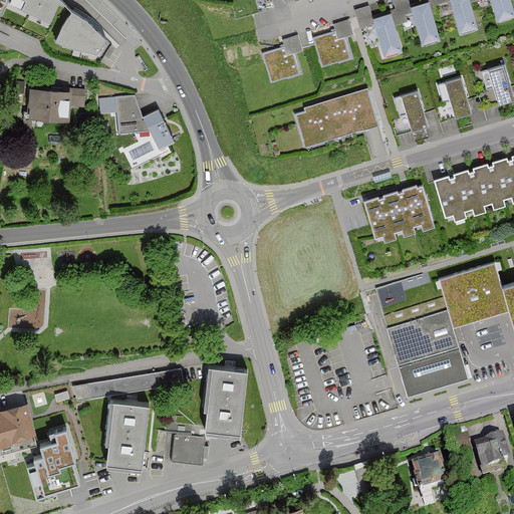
[(25,0),(23,5),(49,18),(56,0),(25,0)]
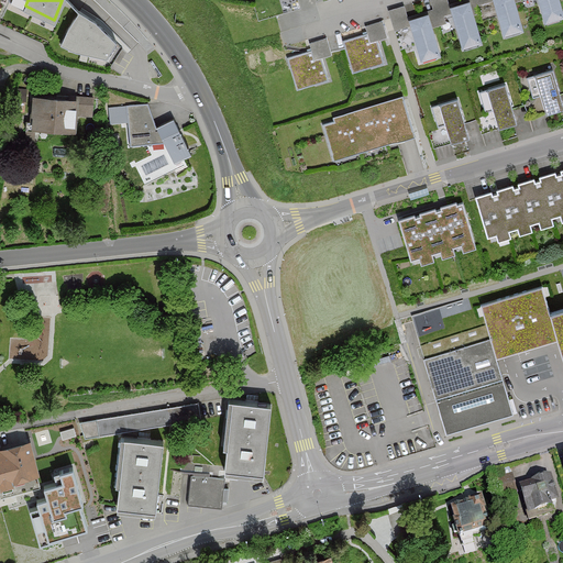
[(457,32),(462,46),(482,40),(468,0),(462,0),(449,4),(448,0),(430,0),(442,37),(457,32)]
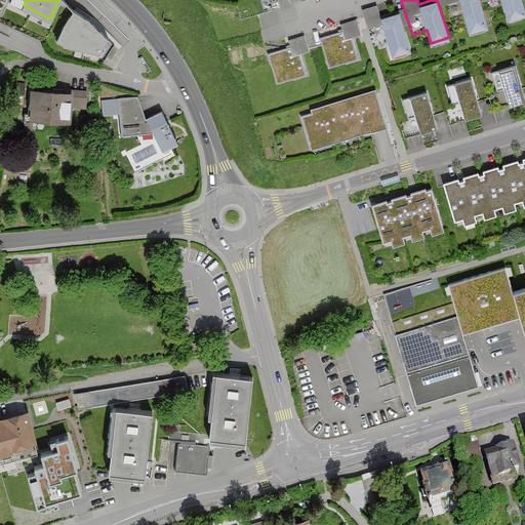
[(466,18),(470,31),(488,26),(480,0),(443,0),(450,23),(466,18)]
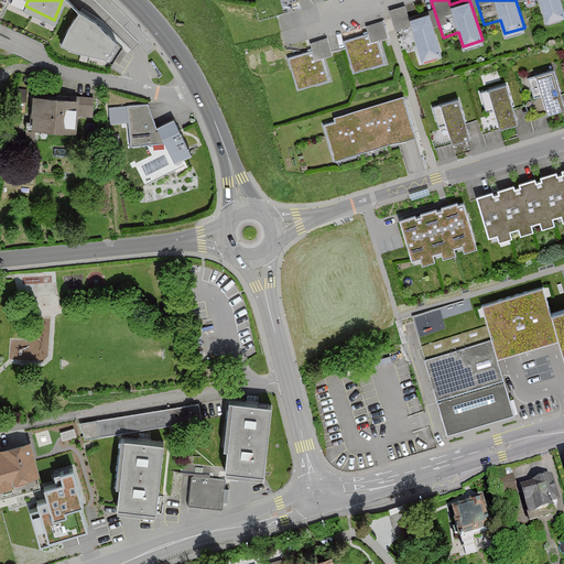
[(541,7),(545,20),(563,14),(563,10),(561,0),(521,0),(525,11),(541,7)]
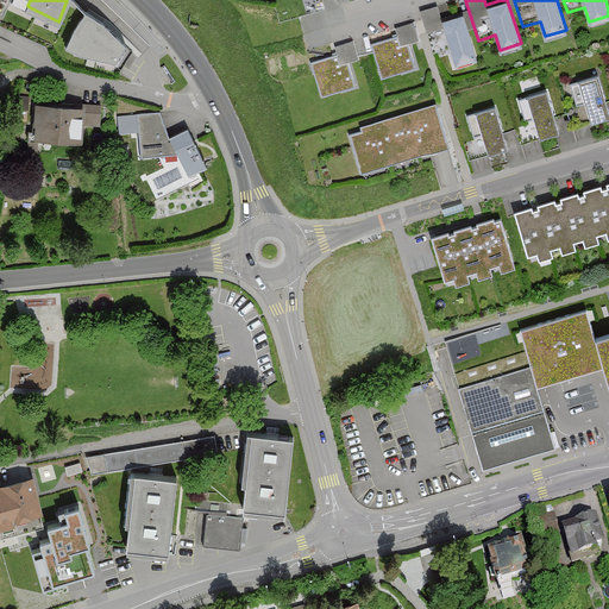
[(451,49),(454,63),(476,57),(463,12),(441,18),(437,5),(420,11),(433,54),(451,49)]
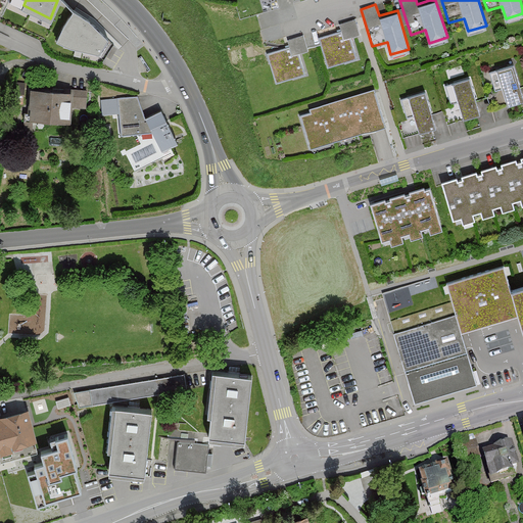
[(88,17),(74,9),(63,26),(58,38),(72,44),(98,50),(106,36),(88,17)]
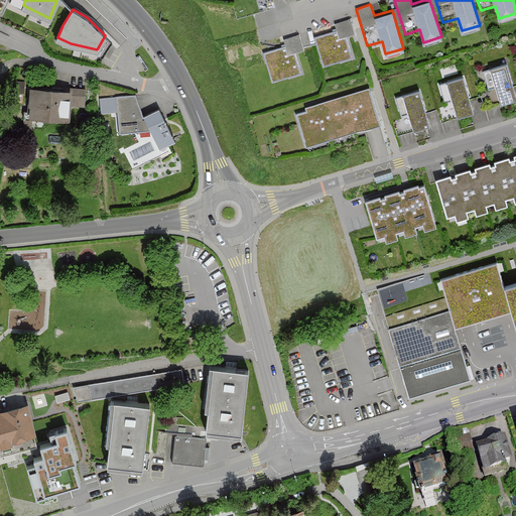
[(315,37),(325,67),(355,56),(348,36),(356,34),(351,18),(336,23),(338,30),(315,37)]
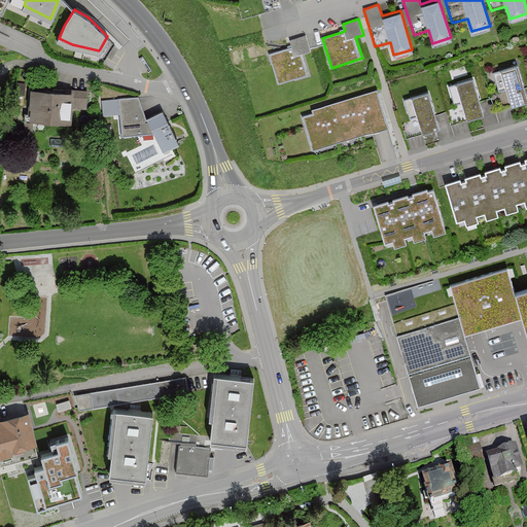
[(269,54),(279,83),(309,73),(303,53),(310,50),(305,34),(289,39),(291,46),(269,54)]
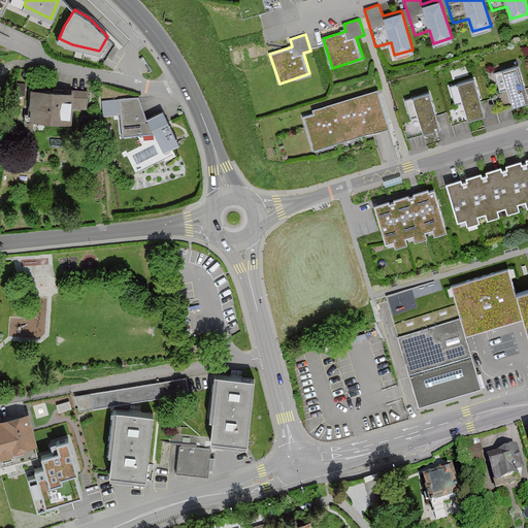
[(512,107),(527,101),(527,99),(518,67),(494,74),(499,91),(505,89),(512,107)]
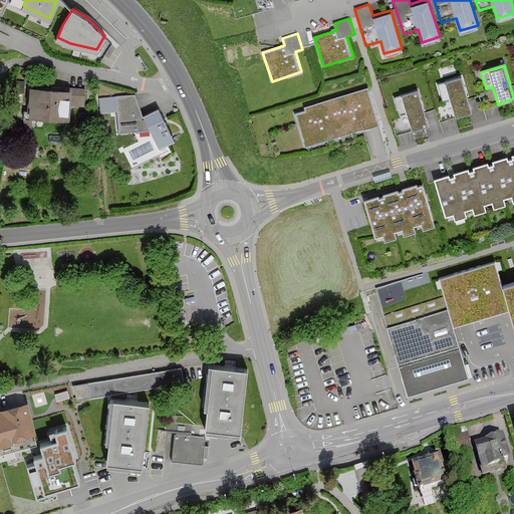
[(454,119),(471,113),(460,79),(437,87),(442,102),(448,100),(454,119)]
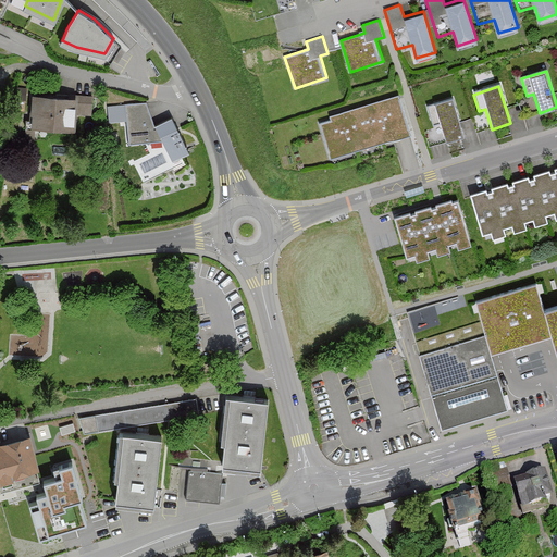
[(399,97),(329,119),(330,124),(318,127),(329,162),(411,137),(399,97)]
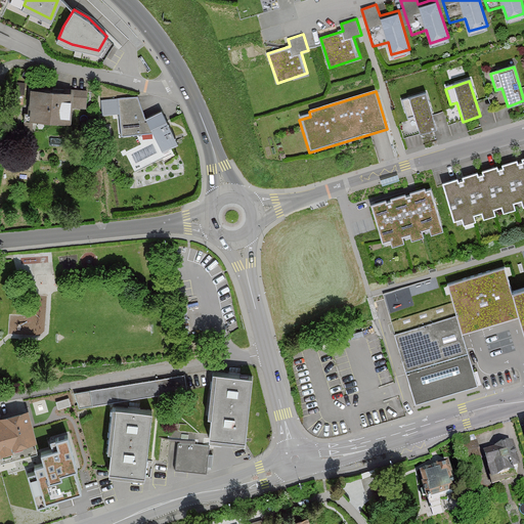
[(69,94),(29,92),(27,122),(68,125),(69,94)]
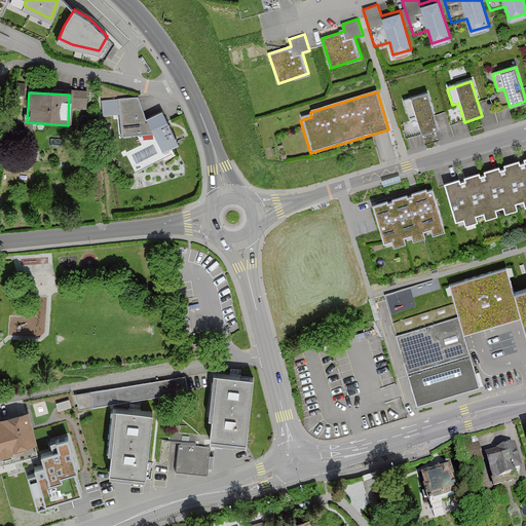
[(420,136),(438,130),(425,96),(403,103),(408,119),(414,117),(420,136)]
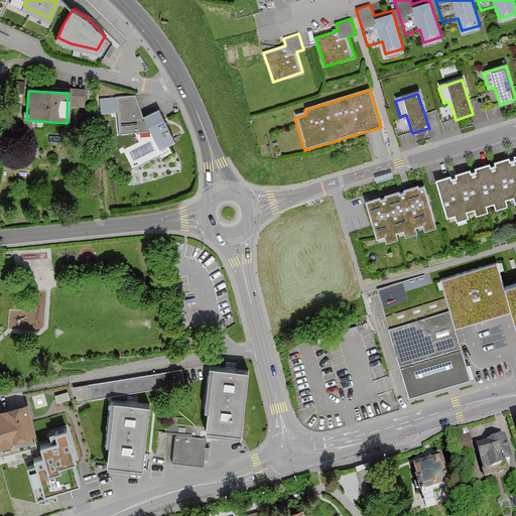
[(135,95),(116,97),(120,132),(151,130),(160,147),(174,139),(158,108),(143,116),(135,95)]
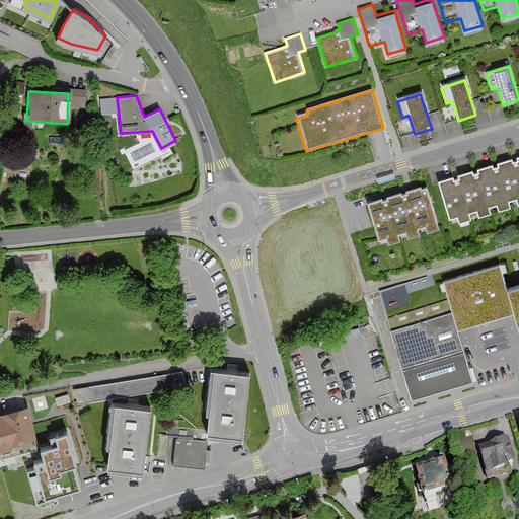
[(518,155),(518,156),(518,158),(518,159),(512,161),(511,158),(499,162),(500,165),(493,167),(492,164),(479,168),(480,171),(472,173),(471,170),(459,174),(460,177),(453,179),(452,176),(440,180),(450,214),(458,212),(460,218),(470,215),(468,209),(477,206),(479,213),(490,210),(488,203),(497,200),(499,207),(509,204),(507,198),(517,195),(518,201),(518,200),(518,155)]
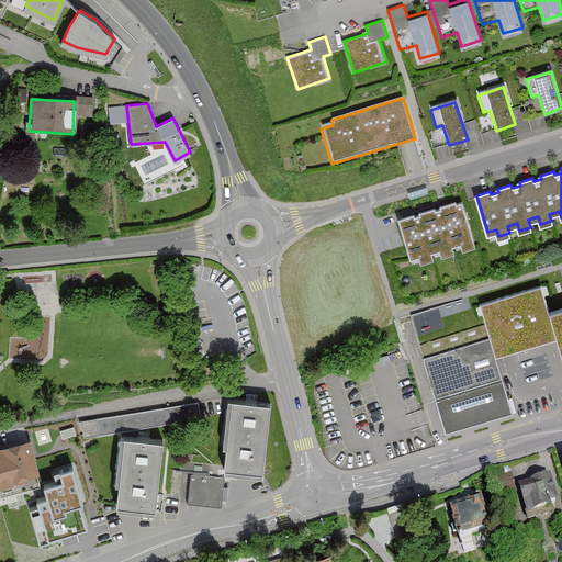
[(427,187),(408,192),(409,198),(428,192),(427,187)]
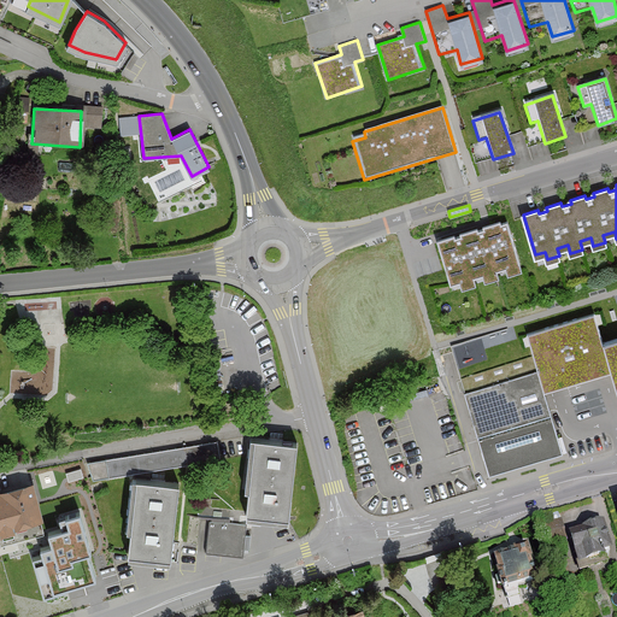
[(454,234),(438,240),(451,285),(459,281),(462,288),(477,283),(474,275),(482,272),(485,281),(499,276),(497,268),(506,265),(509,274),(522,270),(507,223),(501,224),(500,221),(483,225),(485,229),(479,231),(477,228),(460,233),(462,236),(456,238),(454,234)]
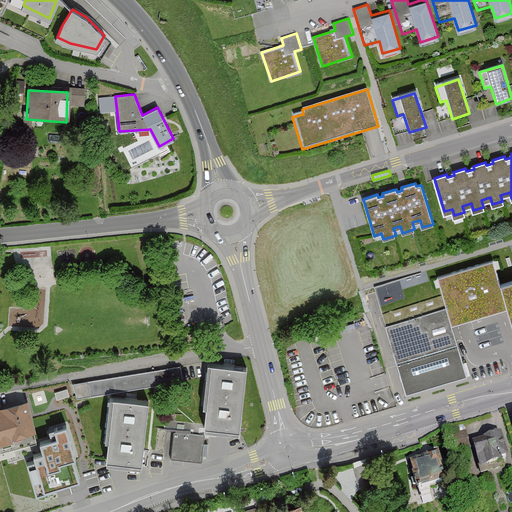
[(451,323),(507,307),(500,281),(493,259),(437,275),(446,308),(451,323)]
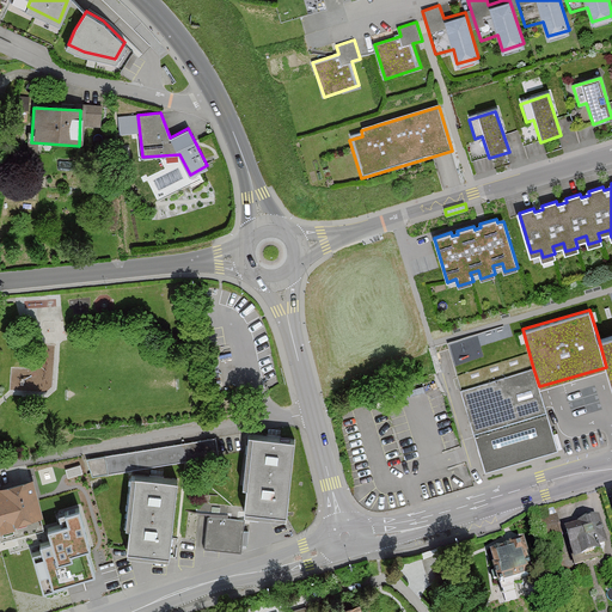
[(611,331),(598,336),(606,367),(611,386),(611,331)]
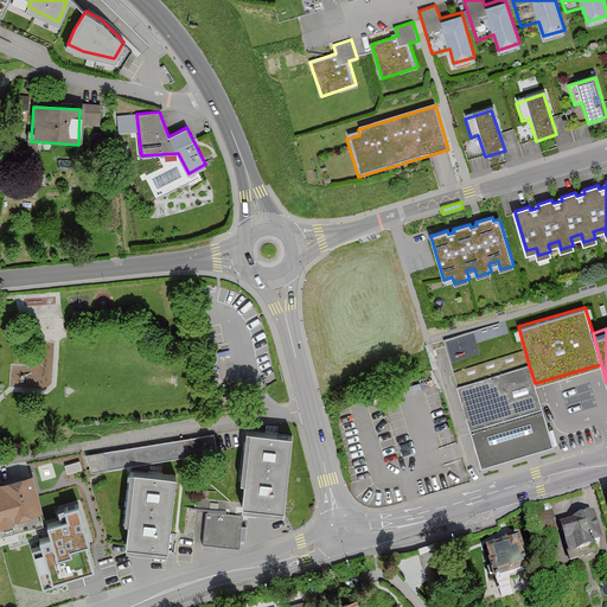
[(529,365),(459,387),(483,465),(553,445),(535,383),(529,365)]
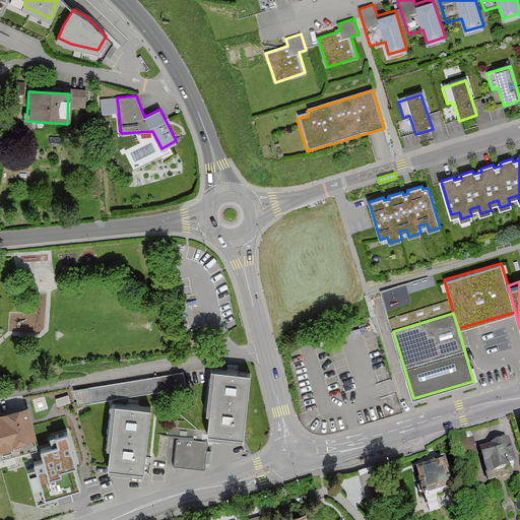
[(250,372),(215,368),(208,432),(244,435),(250,372)]
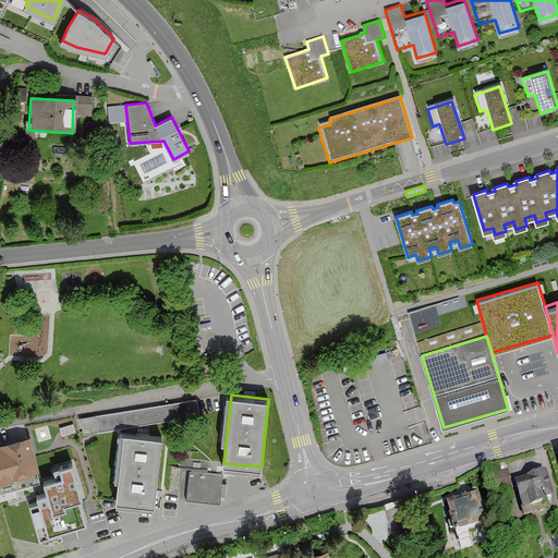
[(196,400),(80,419),(84,433),(198,414),(196,400)]
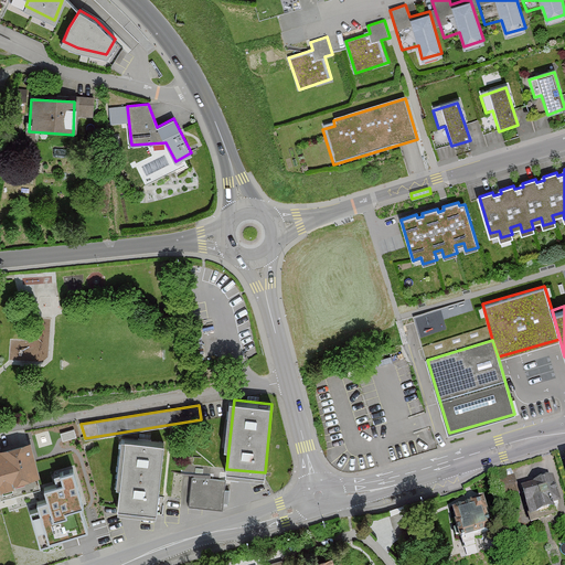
[(162,443),(123,438),(117,483),(121,484),(119,504),(155,509),(162,443)]
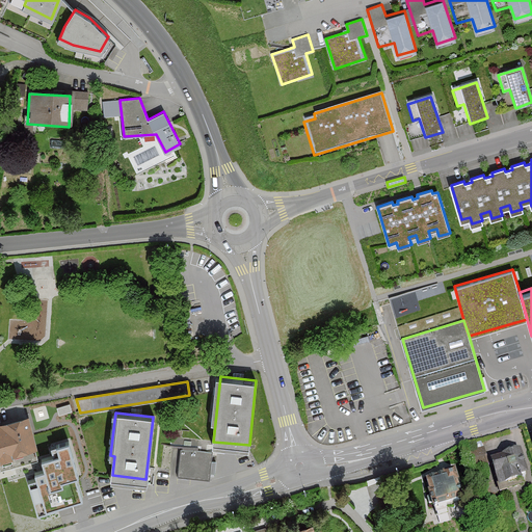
[(0,424),(0,458),(10,456),(9,452),(34,446),(27,418),(0,424)]
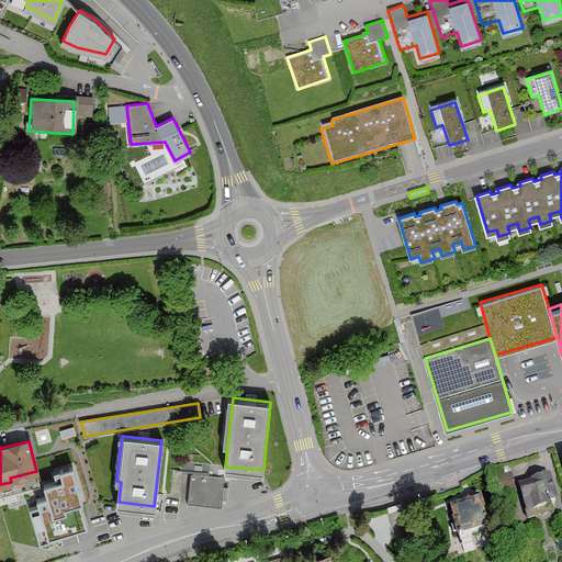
[(81,501),(72,467),(60,470),(63,479),(44,484),(47,496),(37,498),(40,505),(30,508),(40,541),(49,539),(48,535),(87,525),(80,501),(81,501)]
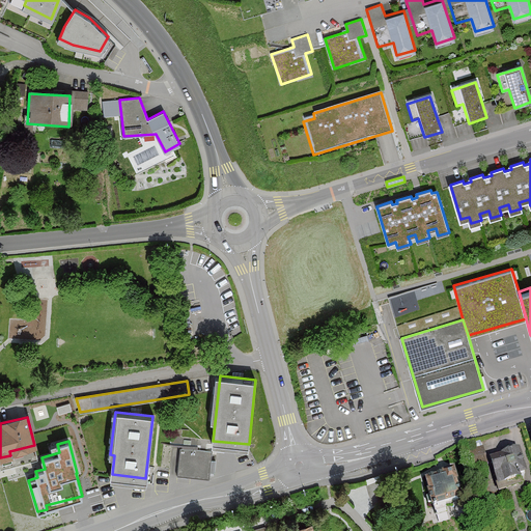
[(491,455),(500,486),(523,480),(520,470),(526,469),(520,447),(491,455)]
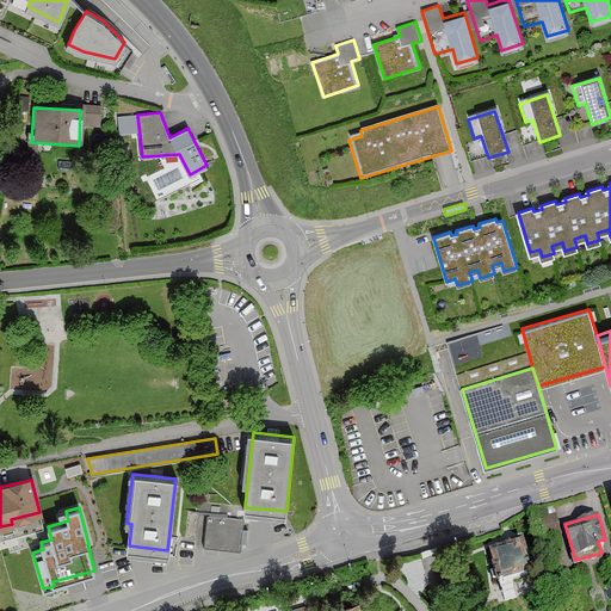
[(555,517),(538,523),(543,536),(560,530),(555,517)]
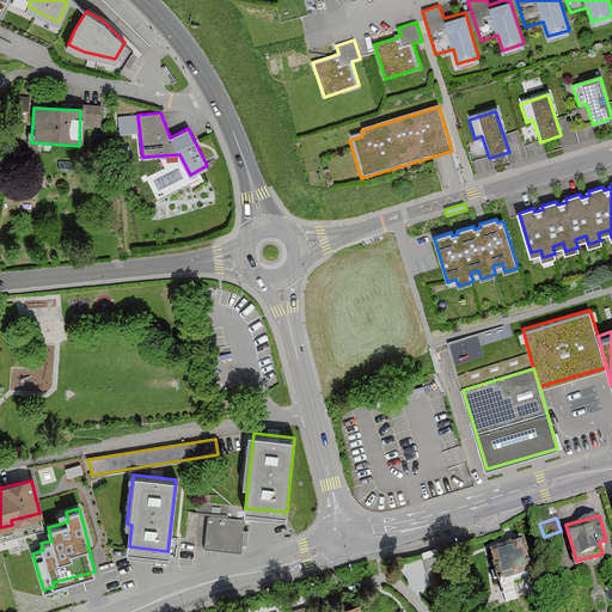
[(246,522),(209,519),(206,549),(244,552),(246,522)]
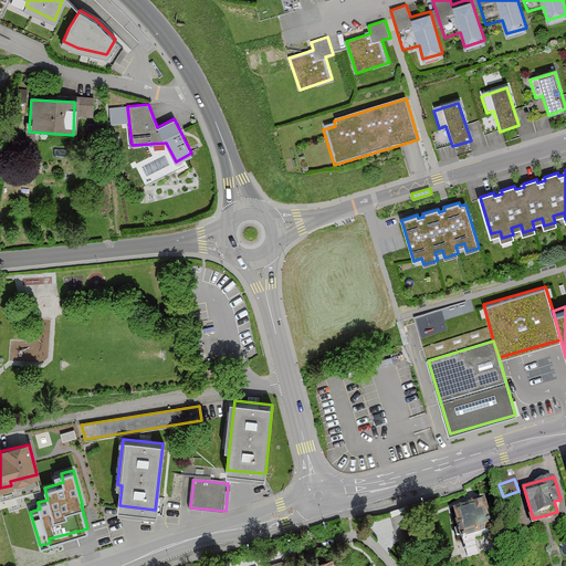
[(456,523),(461,542),(492,532),(482,501),(452,510),(457,522),(456,523)]
